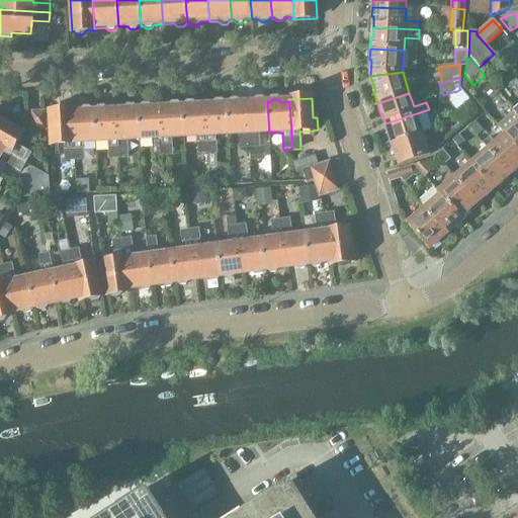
[(456,112),(452,116),(462,127),(467,123),(479,114),(475,106),(469,101),(456,112)]
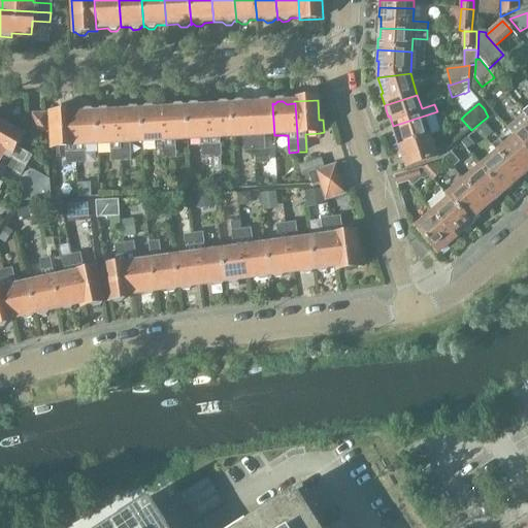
[(218,107),(208,108),(210,139),(211,157),(221,156),(220,138),(233,137),(231,106),(231,105),(230,107),(226,104),(221,104),(218,107)]
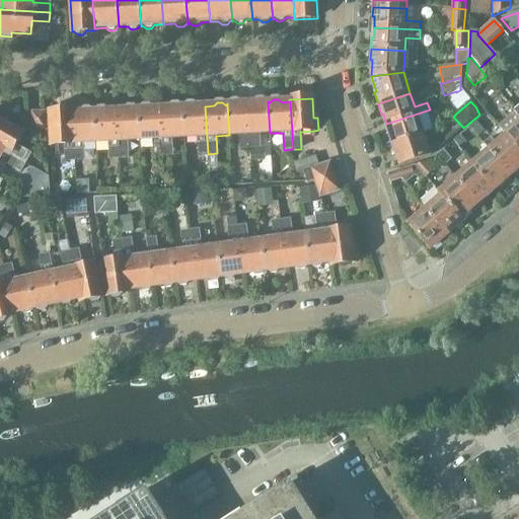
[(268,102),(247,103),(250,148),(260,148),(258,134),(270,133),(268,102)]
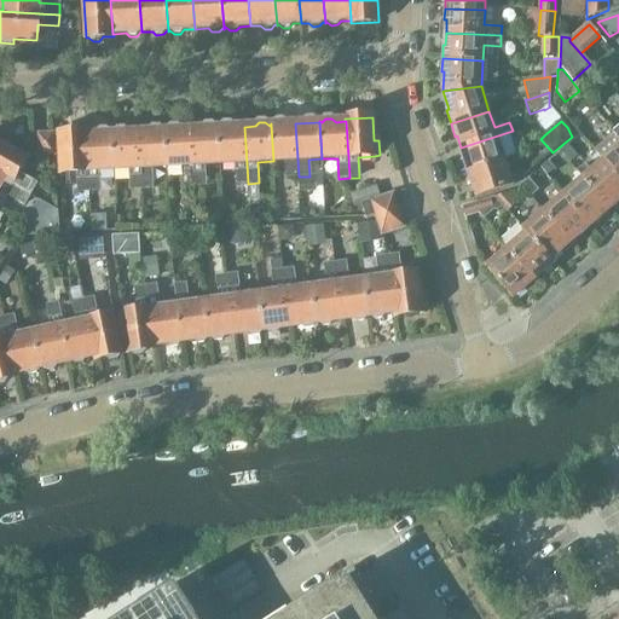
[(220,128),(218,127),(218,128),(220,165),(236,163),(237,184),(248,184),(247,163),(244,127),(235,127),(230,123),(224,123),(220,128)]
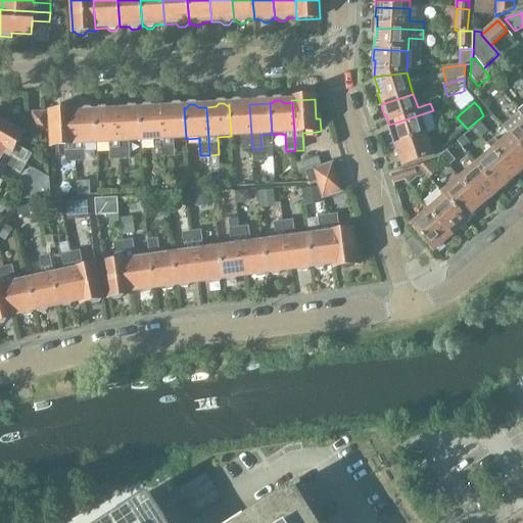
[(249,104),(229,105),(231,136),(231,137),(241,136),(242,150),(252,149),(249,104)]
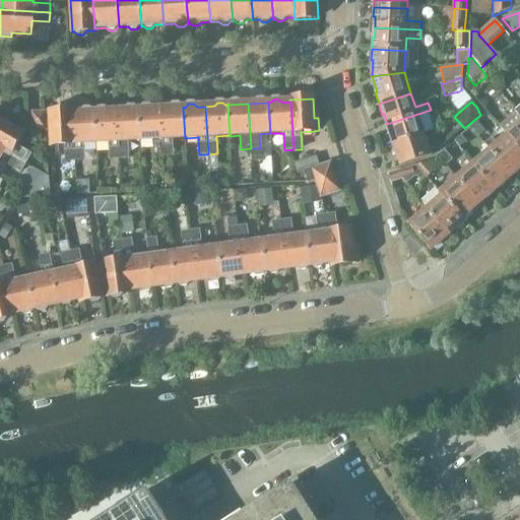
[(170,109),(161,109),(163,139),(164,156),(173,156),(172,139),(185,138),(183,108),(183,107),(182,108),(179,105),(173,105),(170,109)]
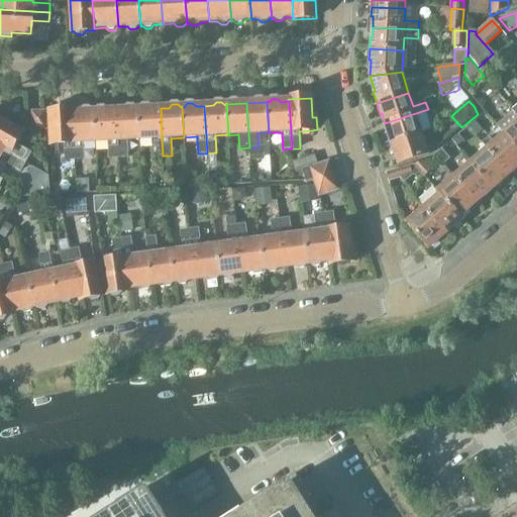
[(124,110),(116,111),(117,141),(118,159),(127,158),(126,140),(139,139),(138,109),(138,108),(136,109),(133,106),(127,107),(124,110)]
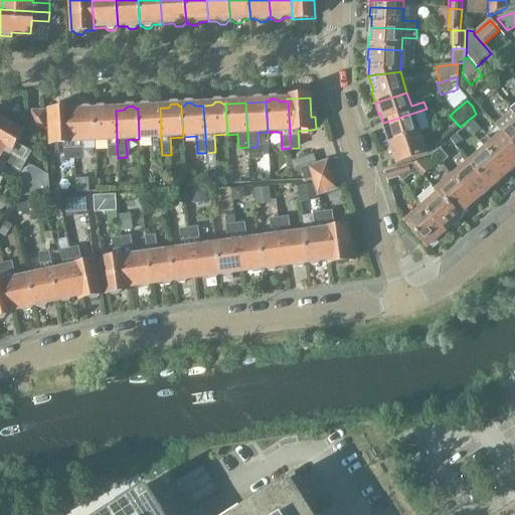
[(139,109),(138,108),(138,109),(139,139),(152,139),(153,156),(162,155),(161,138),(160,108),(151,109),(148,106),(142,106),(139,109)]
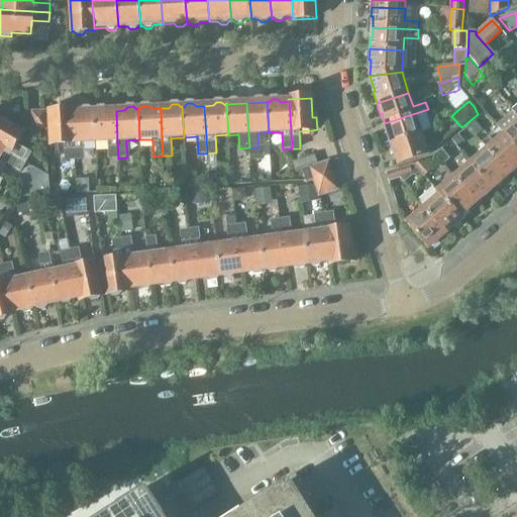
[(52,112),(48,112),(50,144),(65,143),(66,161),(74,161),(74,143),(72,113),(73,113),(72,111),(64,111),(60,108),(55,108),(52,112)]
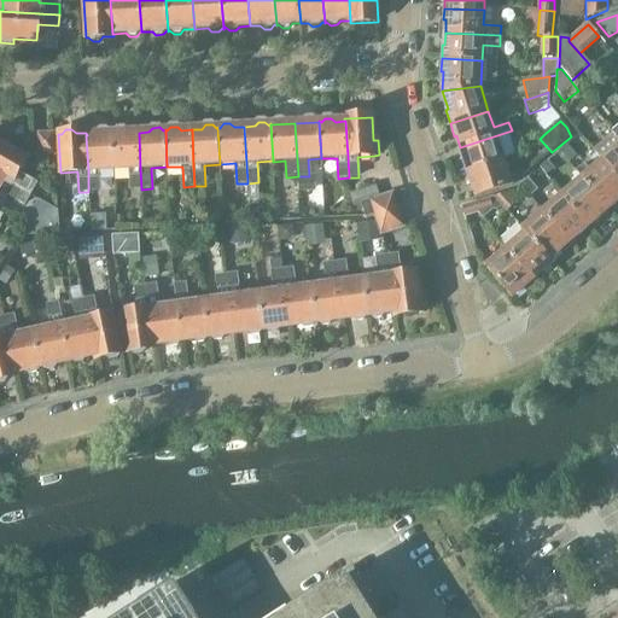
[(87,135),(86,135),(88,172),(88,192),(99,191),(98,170),(114,170),(112,134),(112,132),(110,134),(106,130),(99,130),(95,134),(87,135)]
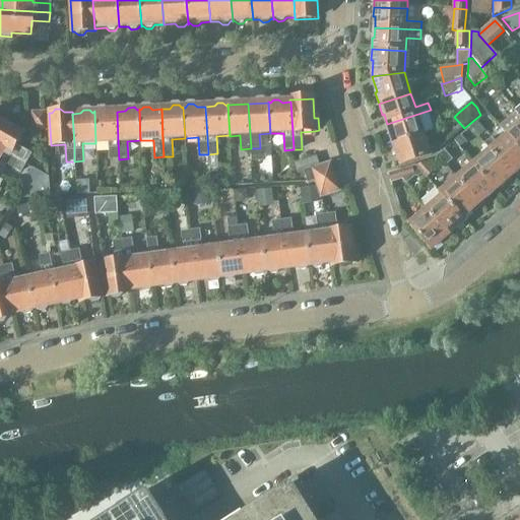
[(389,134),(392,145),(425,135),(420,123),(433,119),(431,110),(387,124),(391,134),(389,134)]
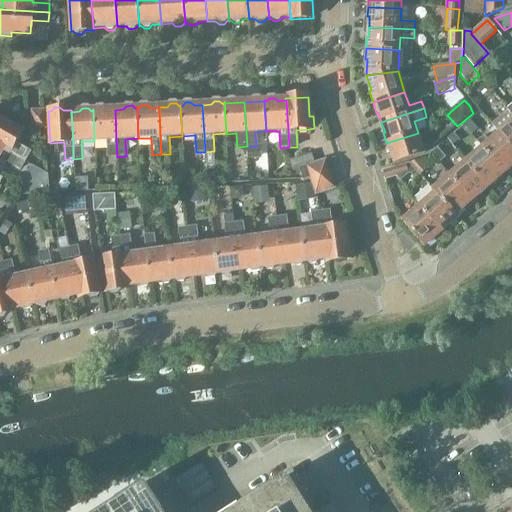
[(115,110),(93,111),(94,141),(116,140),(115,110)]
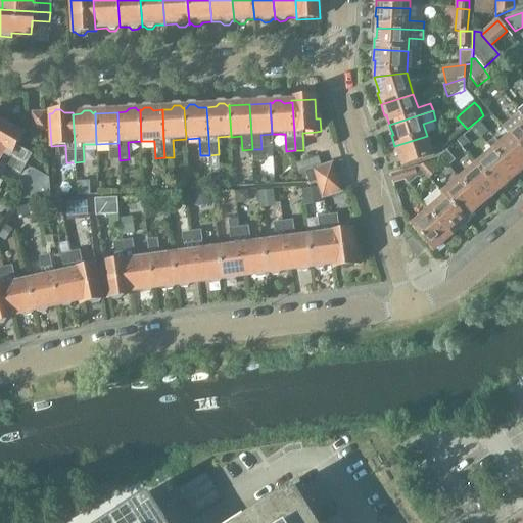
[(45,113),(33,114),(34,132),(46,132),(45,113)]
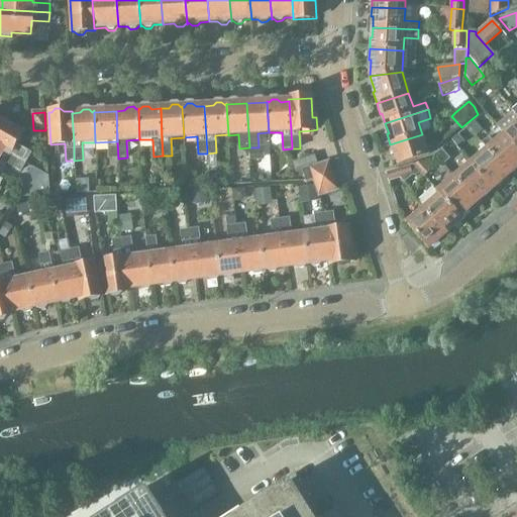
[(0,119),(0,148),(3,150),(3,151),(25,164),(30,154),(15,145),(22,132),(0,119)]
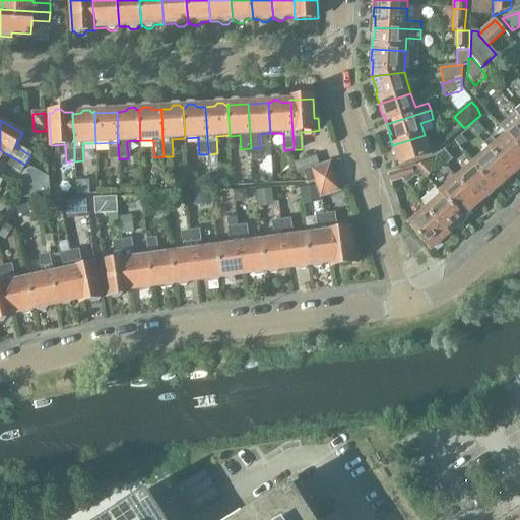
[(519,123),(507,135),(519,151),(519,123)]
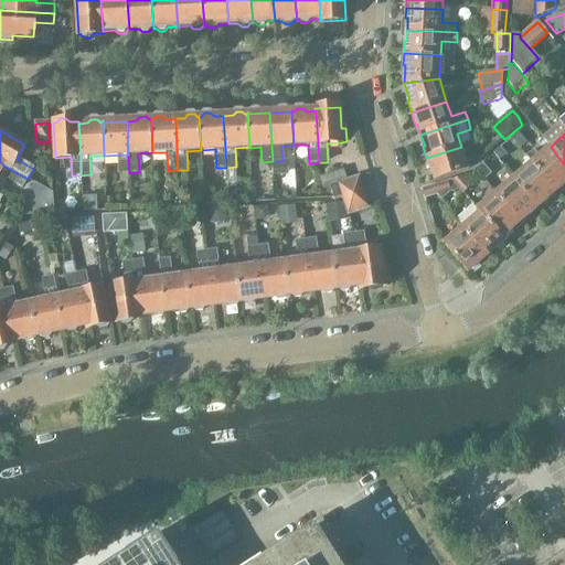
[(519,135),(512,139),(522,150),(528,145),(519,135)]
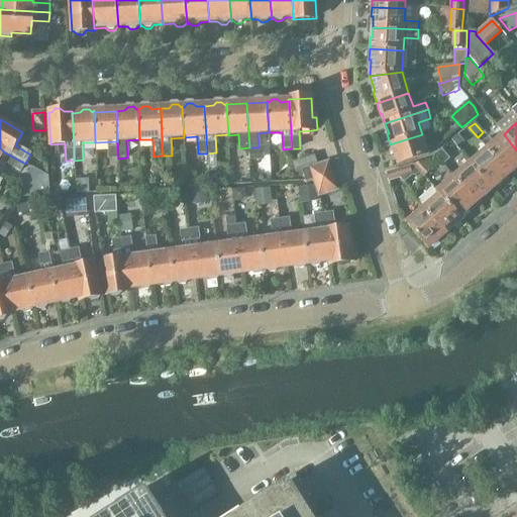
[(422,134),(390,144),(394,156),(395,154),(399,166),(428,156),(422,134)]
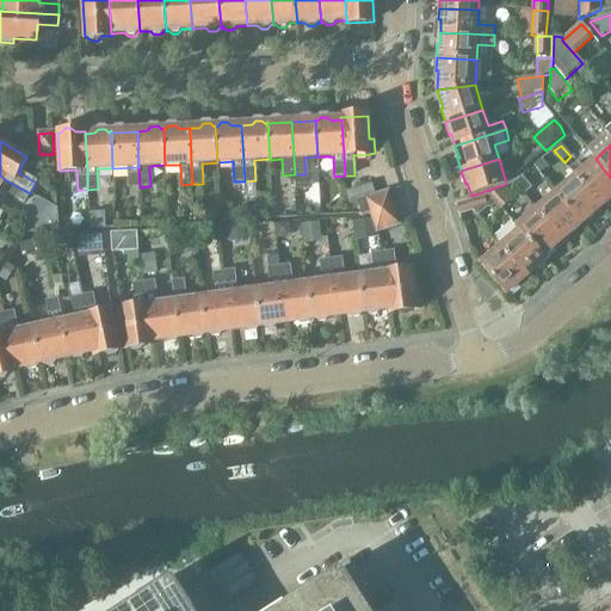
[(610,178),(596,159),(575,177),(600,205),(609,198),(610,199),(610,178)]
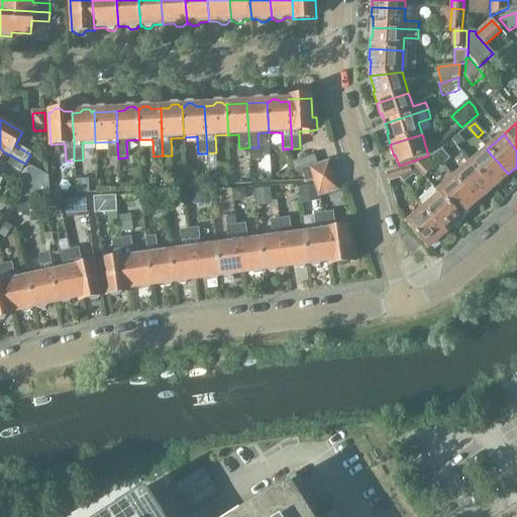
[(459,135),(452,141),(457,147),(464,141),(459,135)]
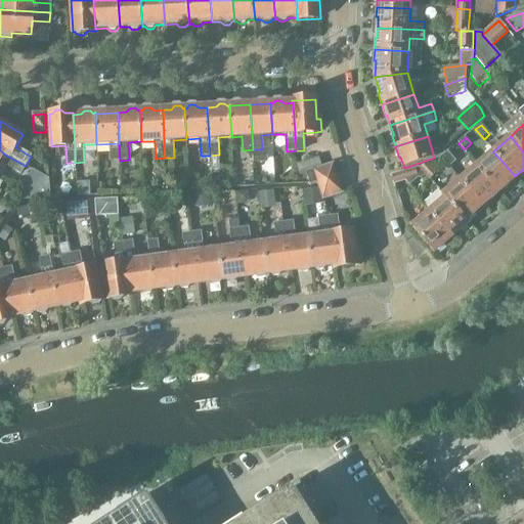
[(262,149),(253,149),(253,162),(263,162),(262,149)]
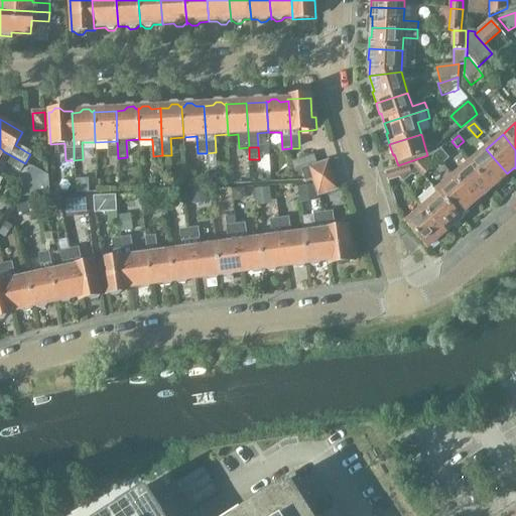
[(0,159),(20,171),(25,163),(3,151),(3,150),(0,148),(0,159)]
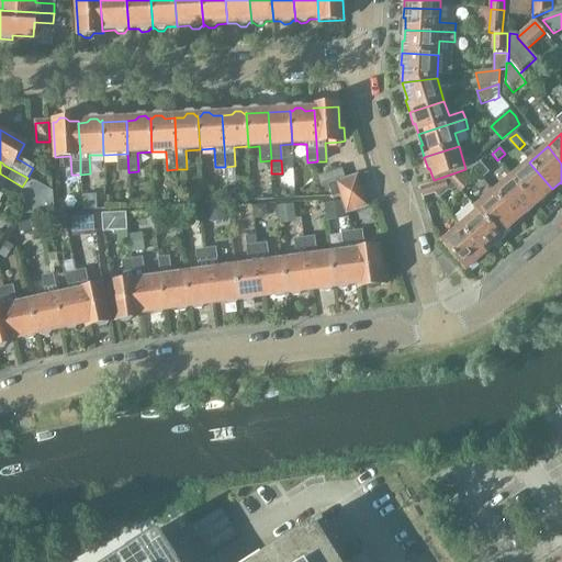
[(529,163),(512,178),(537,206),(546,199),(546,195),(552,189),(529,163)]
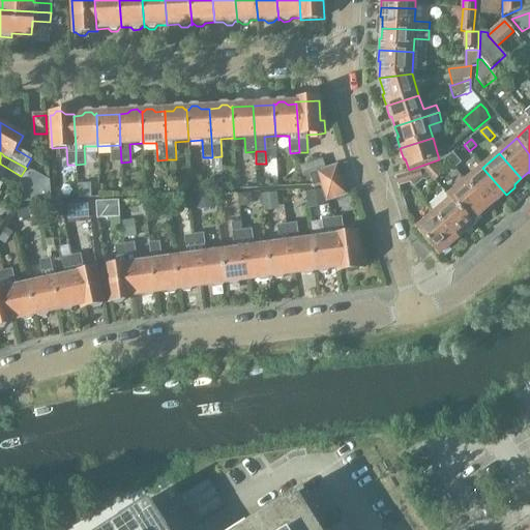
[(452,154),(446,159),(455,170),(462,165),(452,154)]
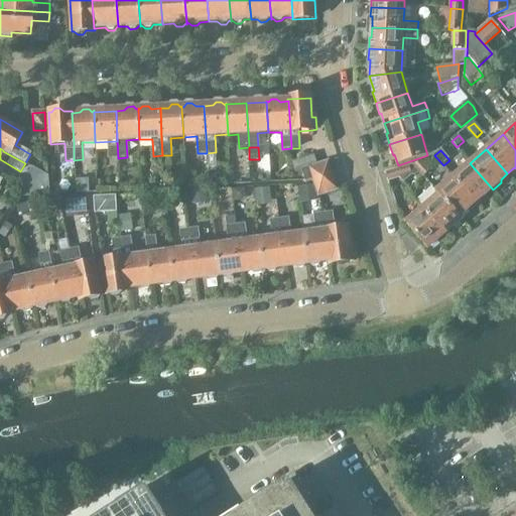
[(216,152),(207,153),(208,169),(216,168),(216,152)]
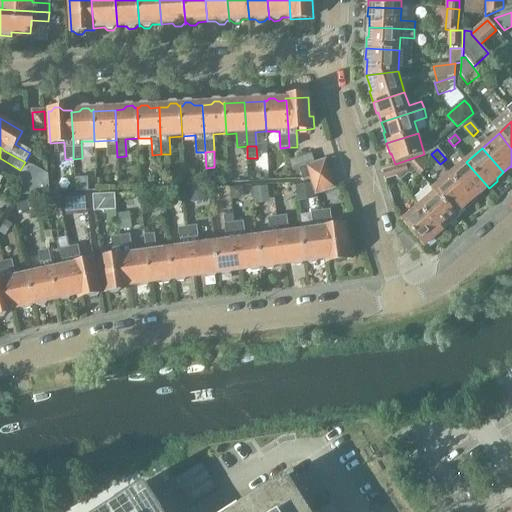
[(311,154),(290,161),(294,172),(295,175),(301,173),(300,170),(315,166),(311,154)]
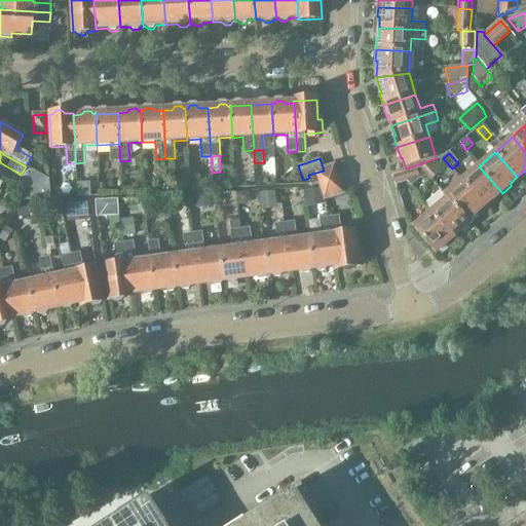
[(430,165),(420,168),(427,176),(433,182),(440,176),(430,165)]
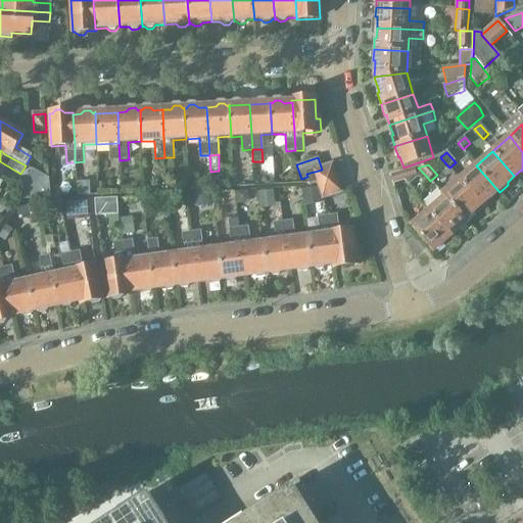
[(322,170),(306,174),(307,177),(310,185),(319,182),(335,177),(332,167),(332,165),(322,170)]
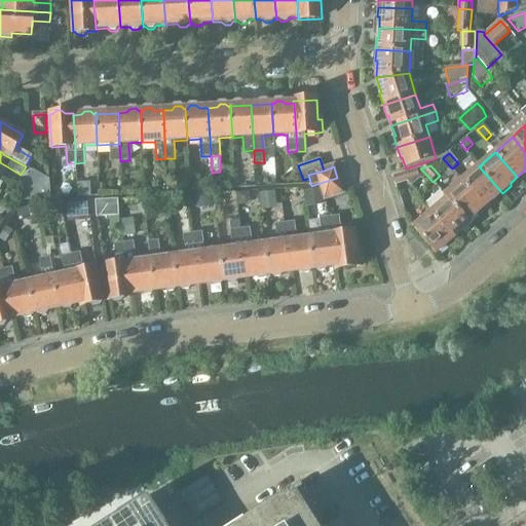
[(479,166),(461,181),(483,205),(490,199),(493,200),(502,193),(479,166)]
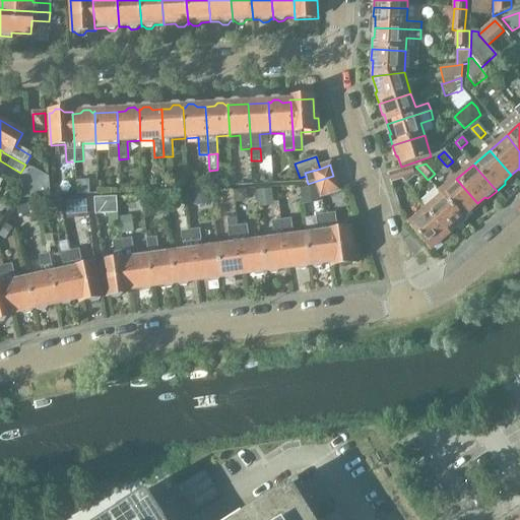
[(415,167),(400,172),(403,179),(402,180),(406,185),(414,178),(417,178),(423,174),(415,167)]
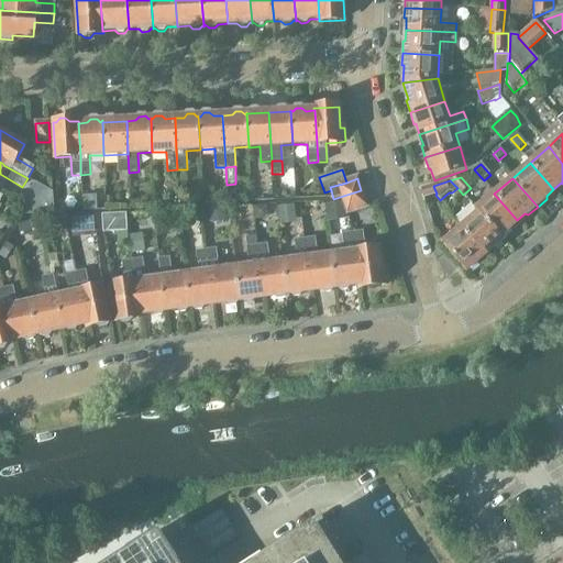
[(433,186),(421,189),(423,198),(435,195),(437,194),(433,186)]
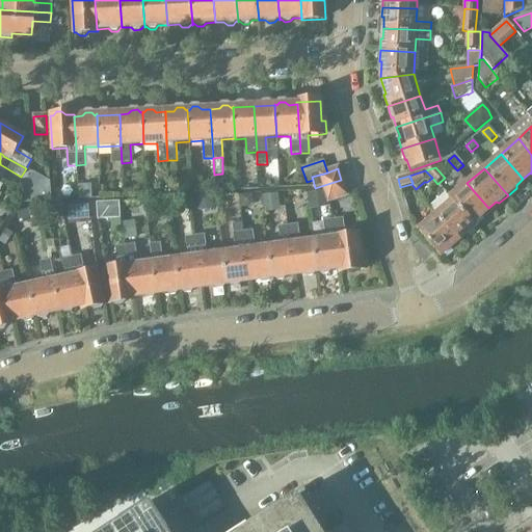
[(33,179),(25,192),(37,198),(45,185),(33,179)]
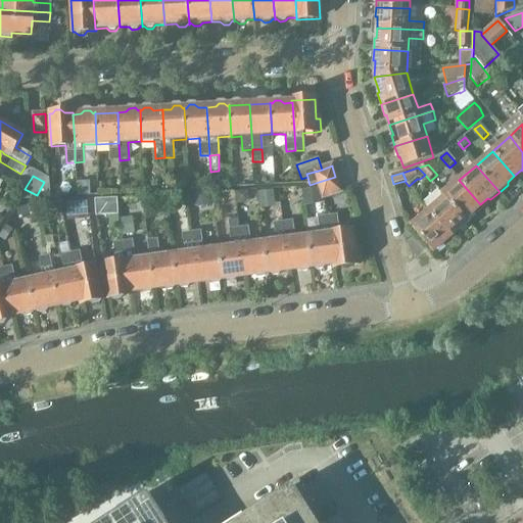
[(480,204),(459,180),(441,194),(444,197),(445,197),(466,222),(467,222),(466,221),(474,214),(474,210),(480,204)]
